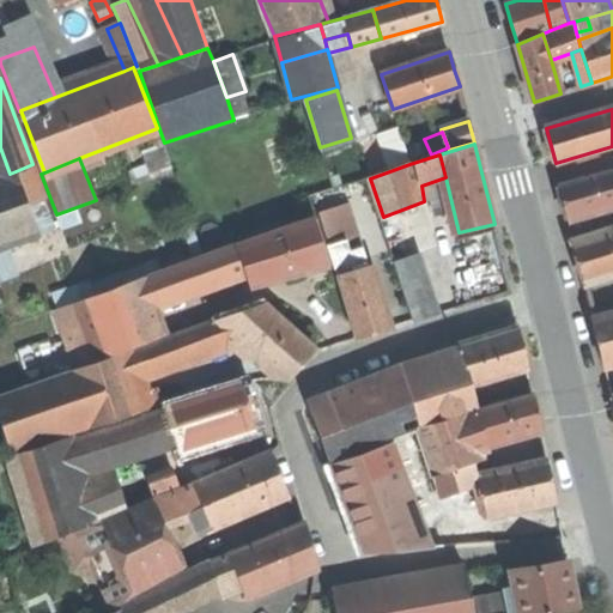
[(46,198),(32,164),(16,171),(29,204),(46,198)]
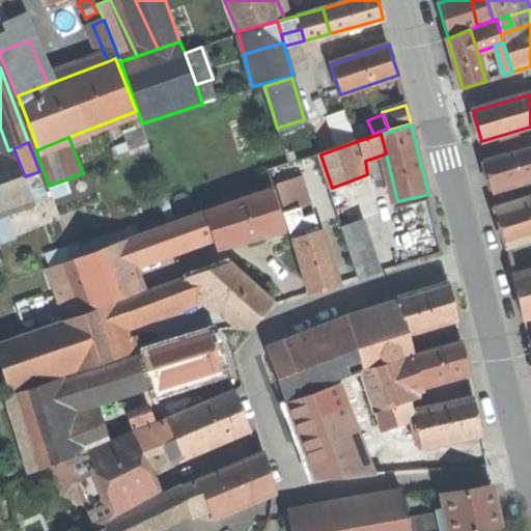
[(530,147),(484,162),(490,176),(494,190),(530,178),(530,147)]
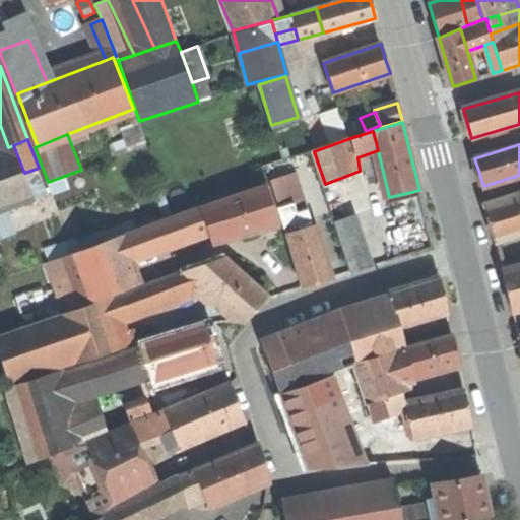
[(0,209),(34,197),(24,173),(13,145),(8,147),(0,149),(0,209)]
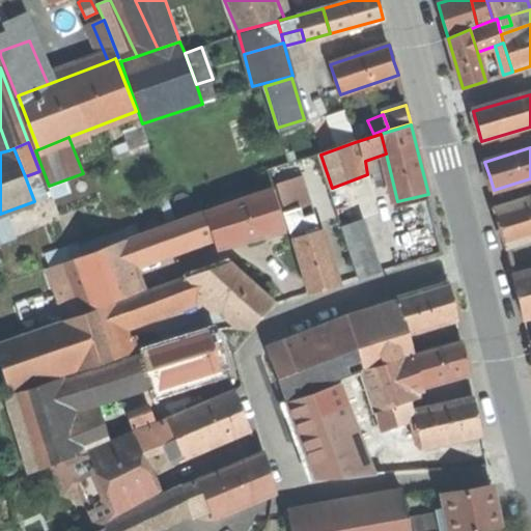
[(319,161),(273,174),(284,213),(310,204),(331,198),(319,161)]
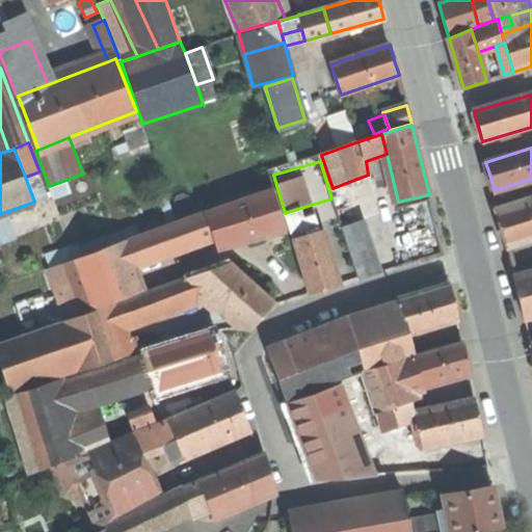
[(212,232),(217,244),(254,235),(285,227),(274,189),(205,212),(212,232)]
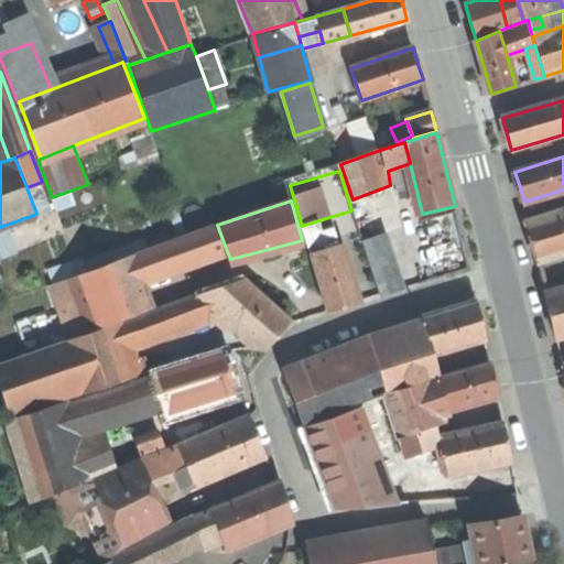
[(563,212),(527,225),(532,243),(538,261),(563,252),(563,212)]
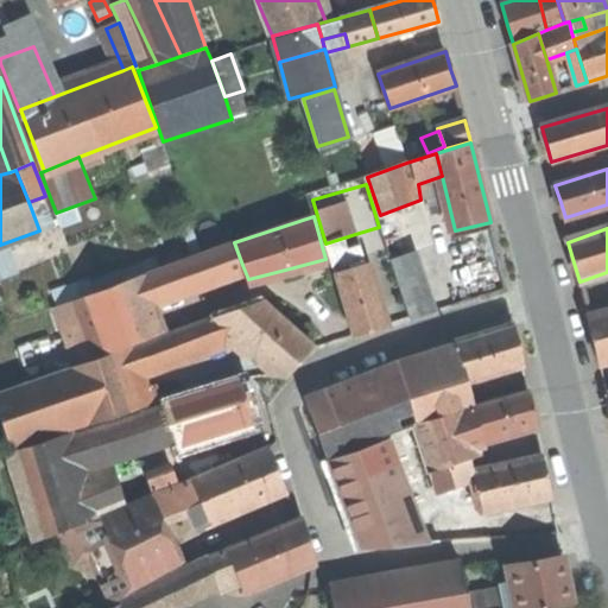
[(365,265),(355,234),(325,244),(335,274),(365,265)]
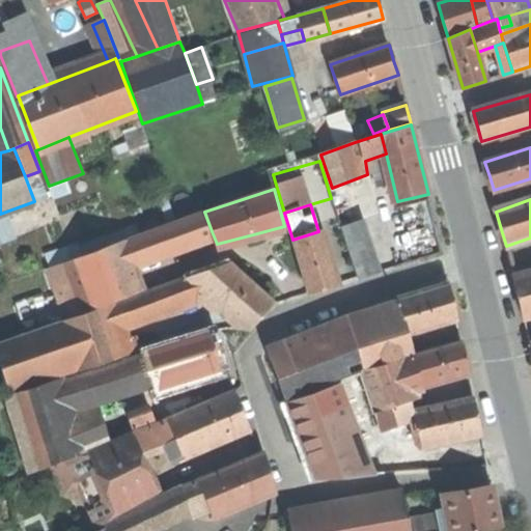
[(127,262),(212,231),(204,212),(119,243),(127,262)]
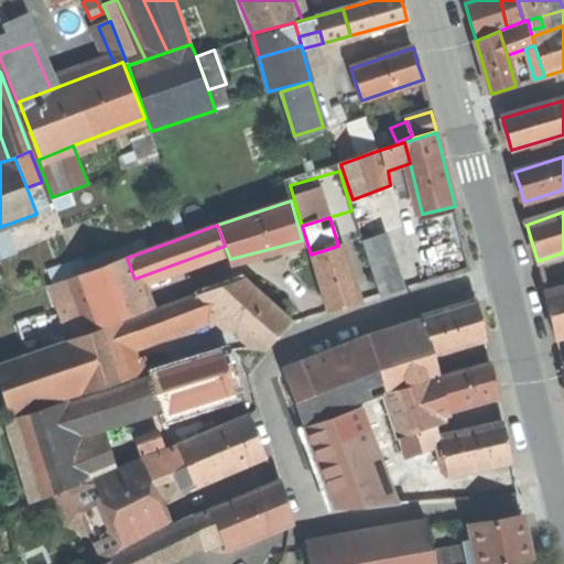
[(364,242),(372,268),(390,261),(381,236),(364,242)]
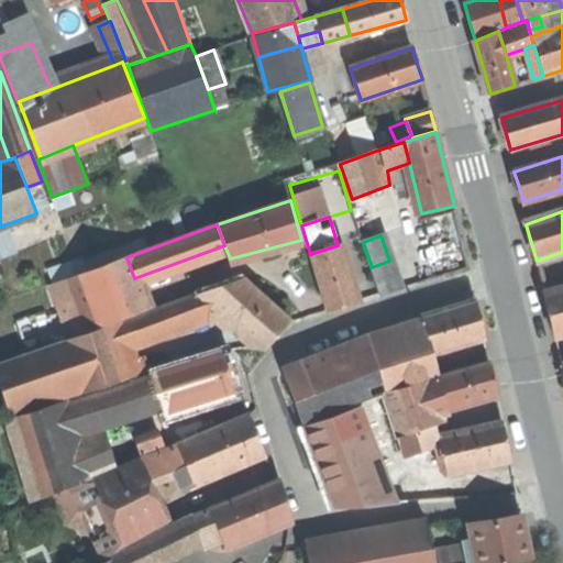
[(354,302),(338,245),(310,254),(328,310),(342,306),(354,302)]
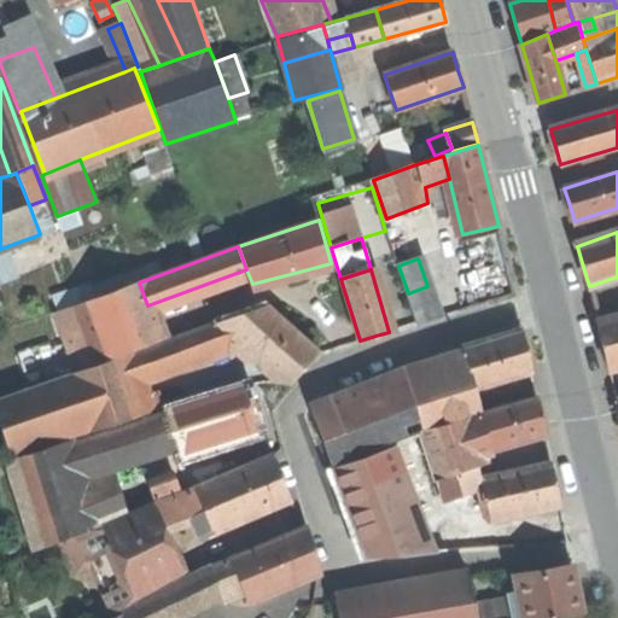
[(159,338),(147,305),(139,283),(58,312),(79,367),(159,338)]
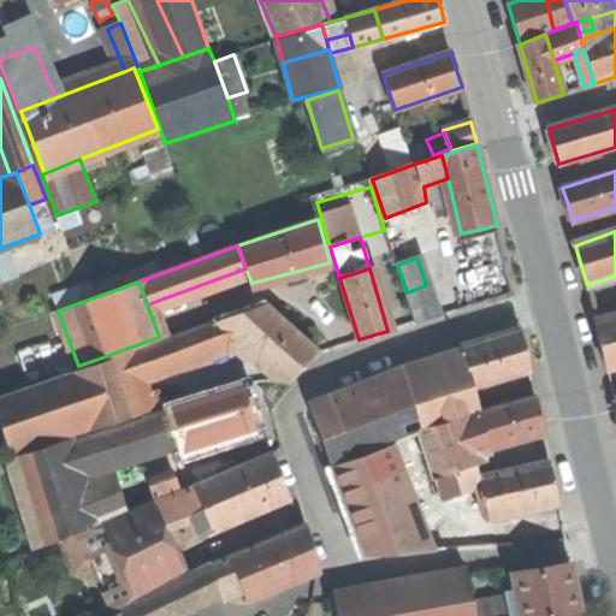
[(407,292),(418,324),(437,318),(426,285),(407,292)]
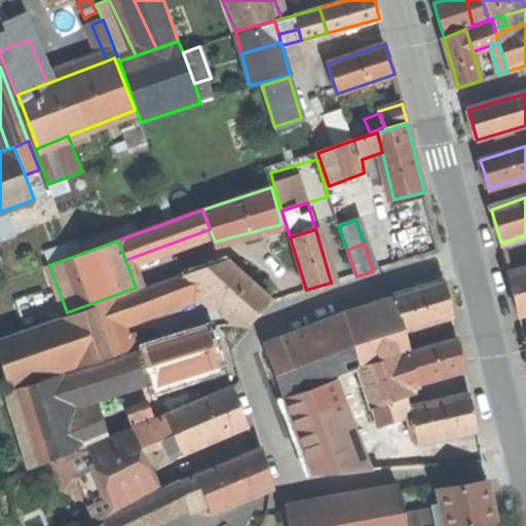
[(189,272),(245,325),(258,312),(272,299),(228,258),(189,272)]
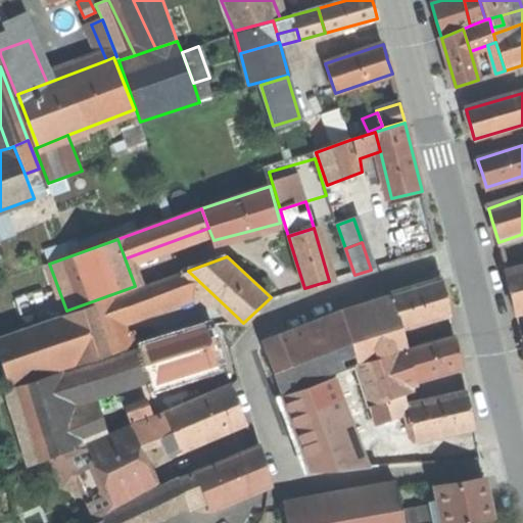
[(522,308),(522,266),(505,271),(511,294),(515,312),(522,308)]
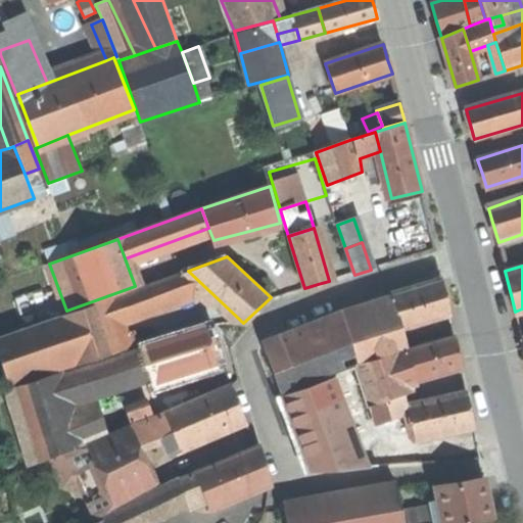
[(112,317),(186,294),(181,273),(107,298),(112,317)]
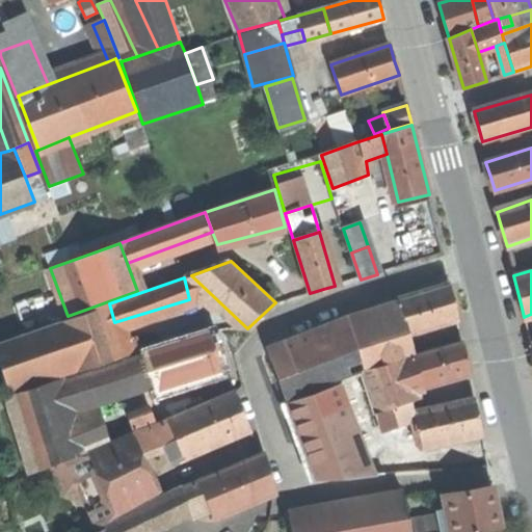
[(450,288),(401,302),(408,330),(457,318),(453,301),(450,288)]
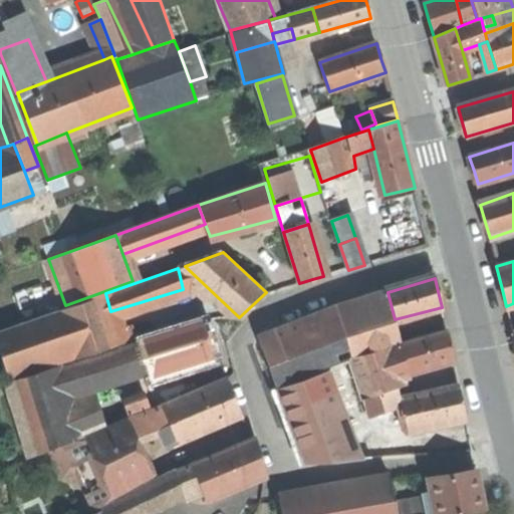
[(388,292),(373,295),(382,323),(395,319),(388,292)]
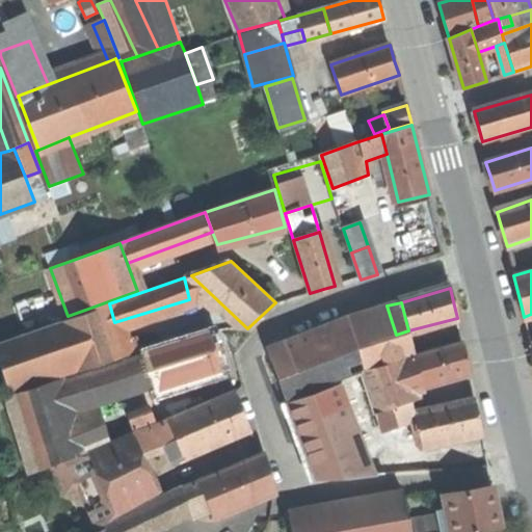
[(123,346),(114,322),(109,303),(55,323),(71,372),(72,375),(126,356),(123,346)]
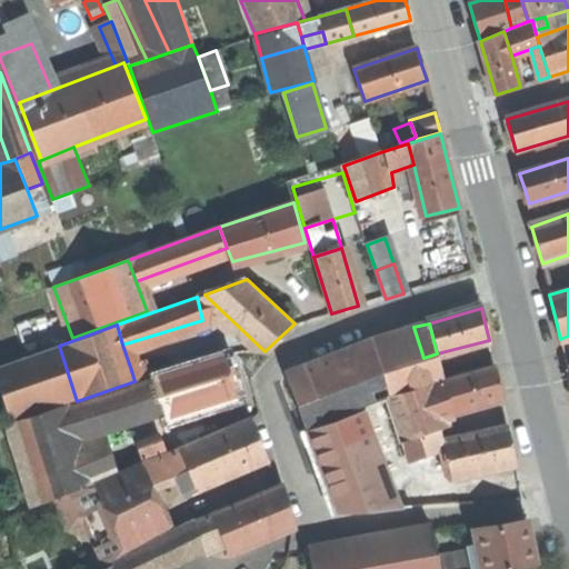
[(375,339),(392,396),(426,386),(431,383),(423,358),(413,327),(375,339)]
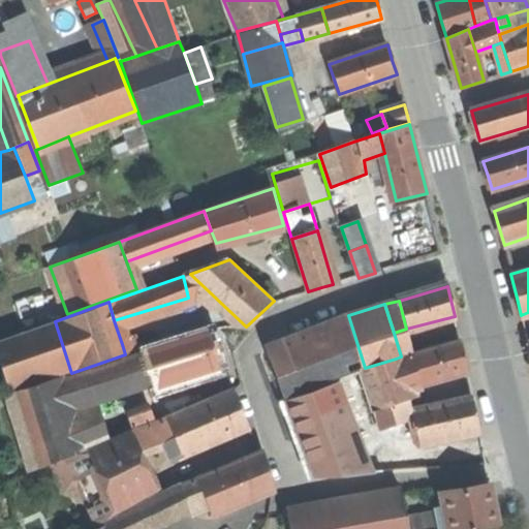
[(362,369),(345,316),(309,329),(267,351),(285,398),(362,369)]
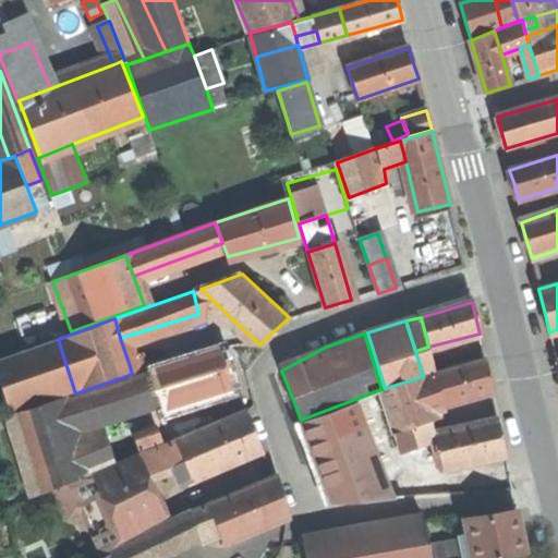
[(0,376),(11,411),(74,390),(58,339),(0,359),(0,376)]
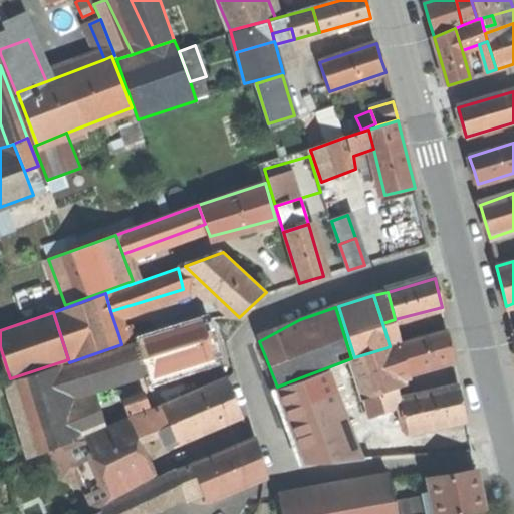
[(202,321),(140,341),(146,361),(150,374),(212,355),(207,337),(202,321)]
